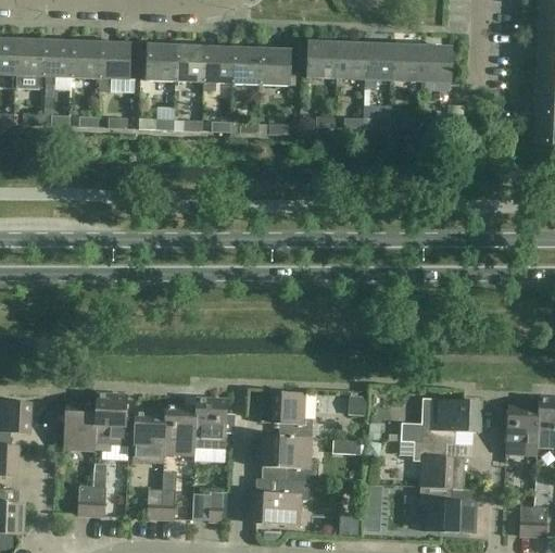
[(554,0),(540,0),(539,28),(554,28),(554,0)]
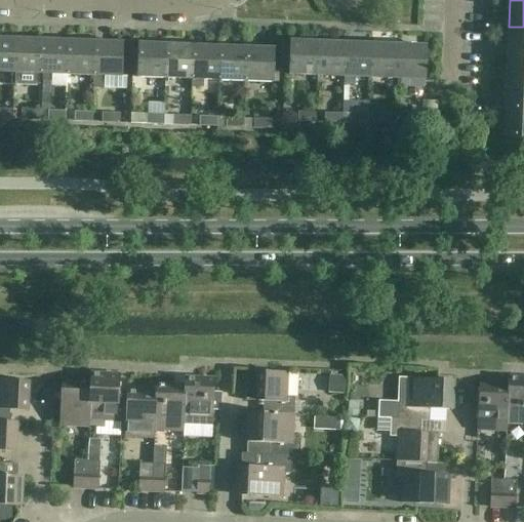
[(523,27),(509,27),(508,53),(523,53),(523,27)]
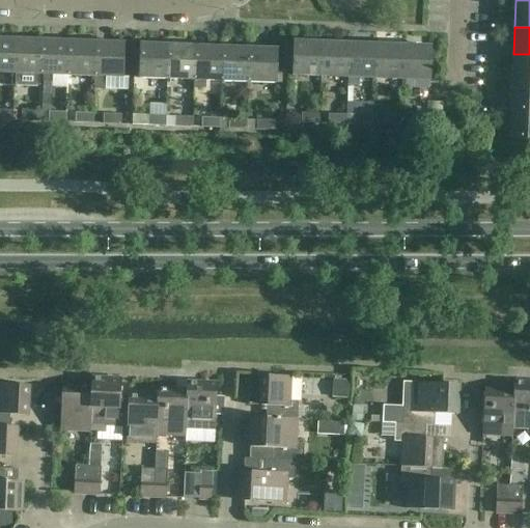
[(0,71),(15,72),(16,36),(0,35),(0,71)]
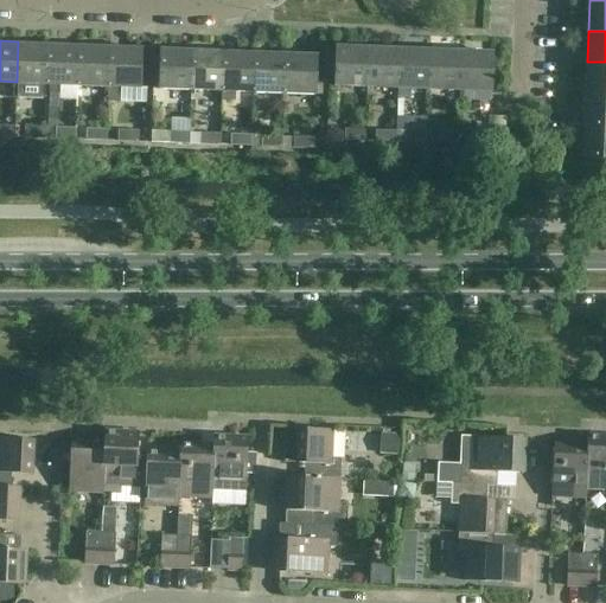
[(48,83),(49,43),(18,42),(17,82),(48,83)]
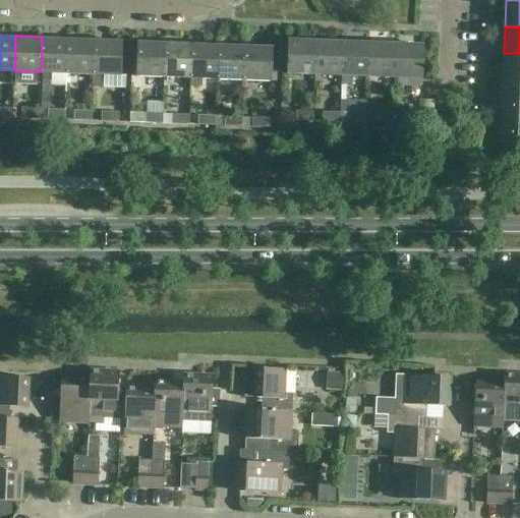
[(67,71),(68,38),(42,37),(41,71),(40,107),(51,107),(52,71),(67,71)]
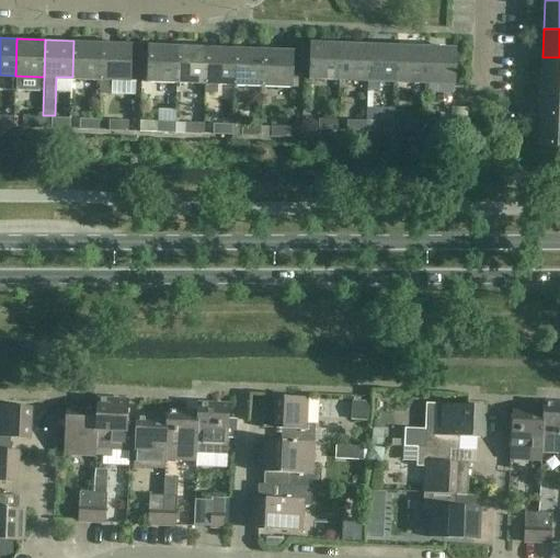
[(101,78),(102,42),(73,41),(72,77),(101,78)]
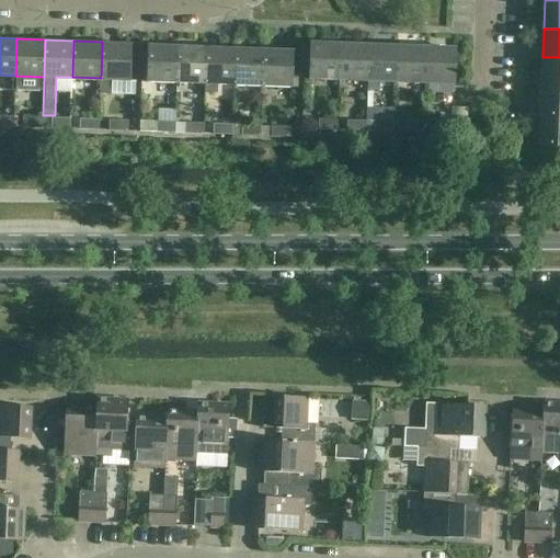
[(340,78),(341,42),(311,41),(310,77),(340,78)]
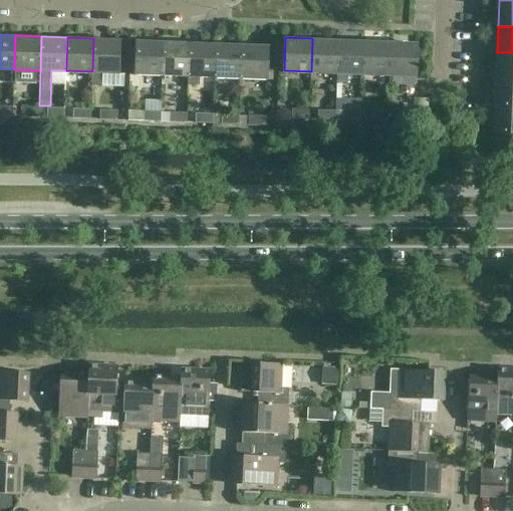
[(92,71),(91,83),(102,84),(102,72),(119,72),(120,39),(93,38),(92,71)]
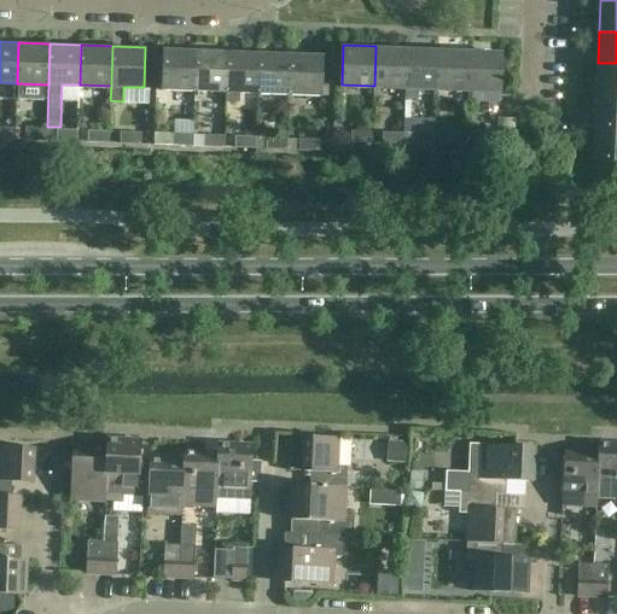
[(406,87),(407,47),(376,46),(374,86),(406,87)]
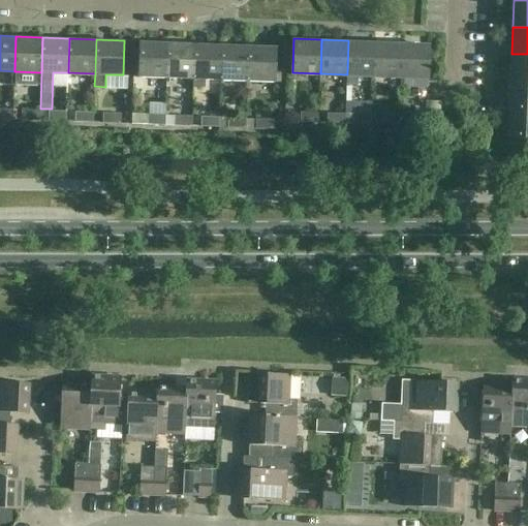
[(348,40),(347,74),(374,75),(375,41),(348,40)]
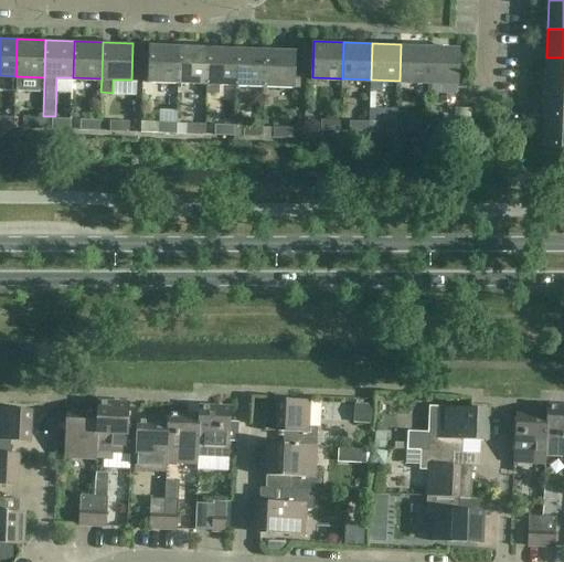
[(179,82),(180,44),(150,44),(149,81),(179,82)]
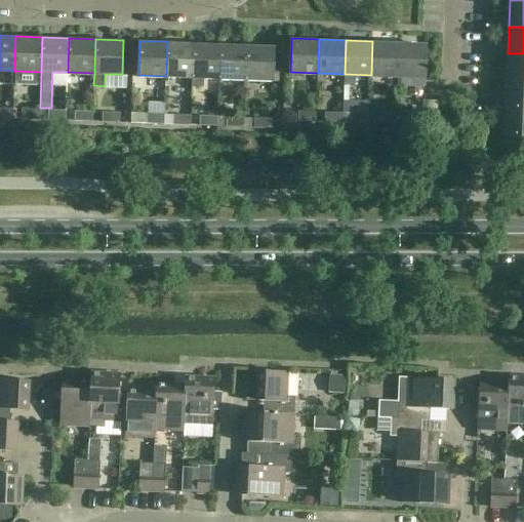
[(193,77),(194,42),(167,41),(166,76),(192,77),(193,77)]
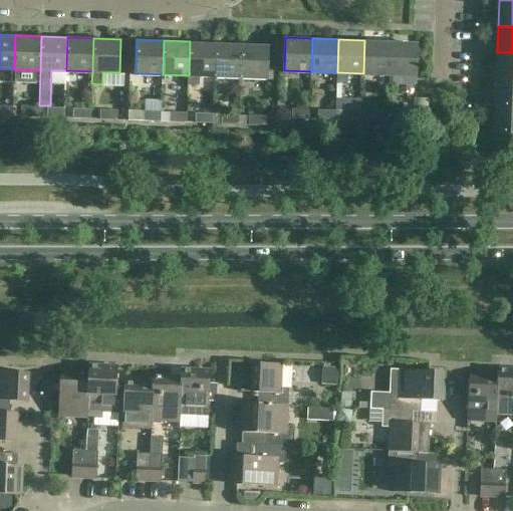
[(364,40),(363,73),(390,74),(392,41),(364,40)]
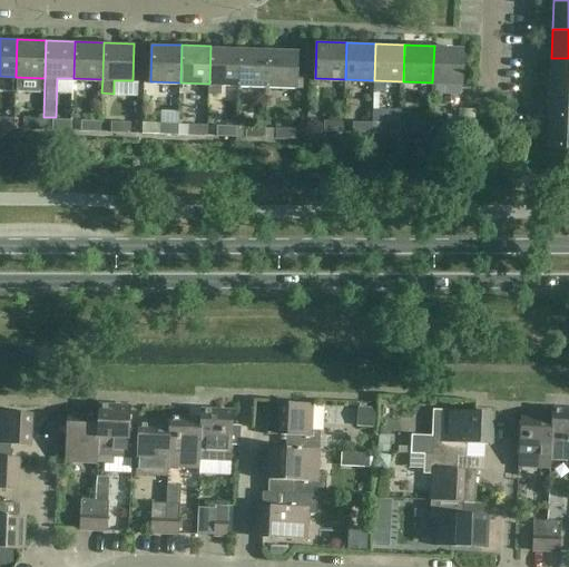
[(238,85),(239,47),(211,46),(209,84),(208,84),(208,90),(222,91),(222,84),(238,85)]
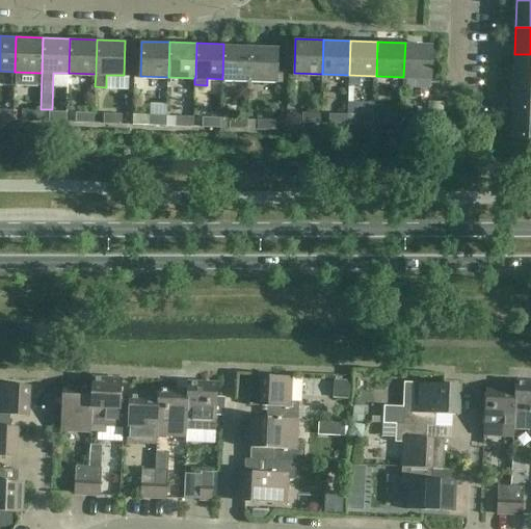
[(403,77),(431,78),(432,44),(405,43),(403,77)]
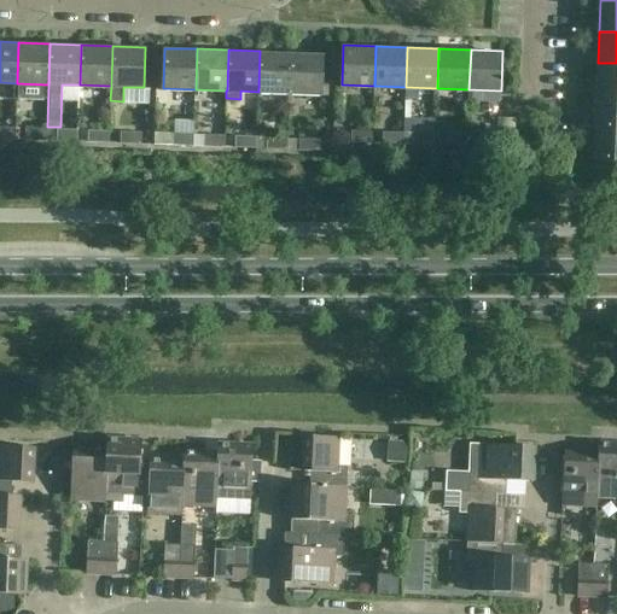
[(260,51),(258,92),(290,93),(292,52),(260,51)]
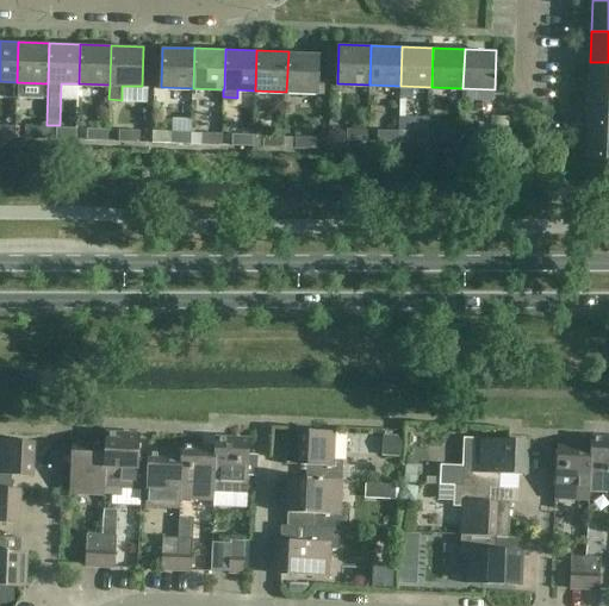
[(289,51),(286,92),(318,93),(319,52),(289,51)]
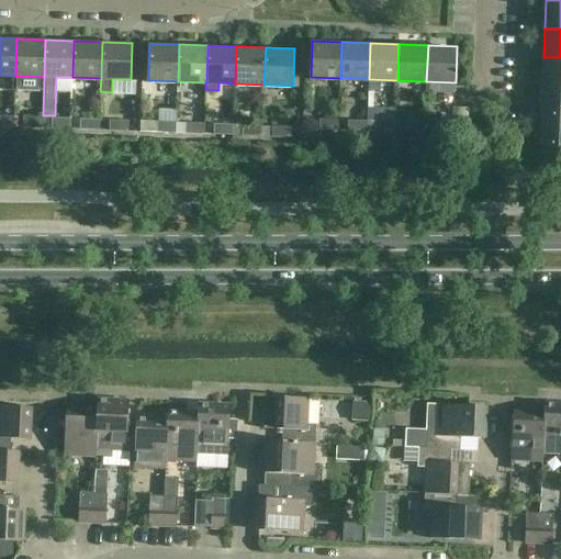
[(560,57),(543,57),(542,86),(560,86),(560,57)]
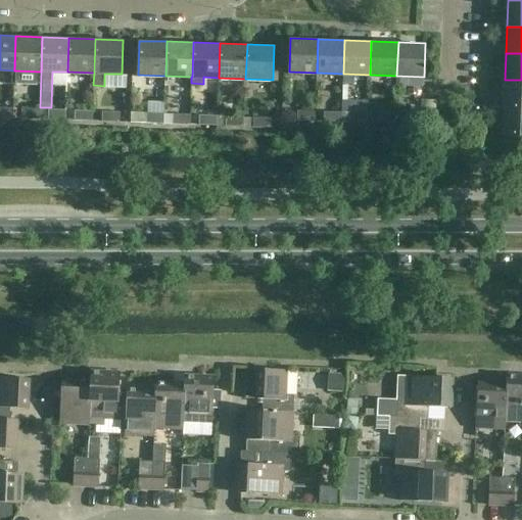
[(521,80),(505,80),(504,106),(521,106),(521,80)]
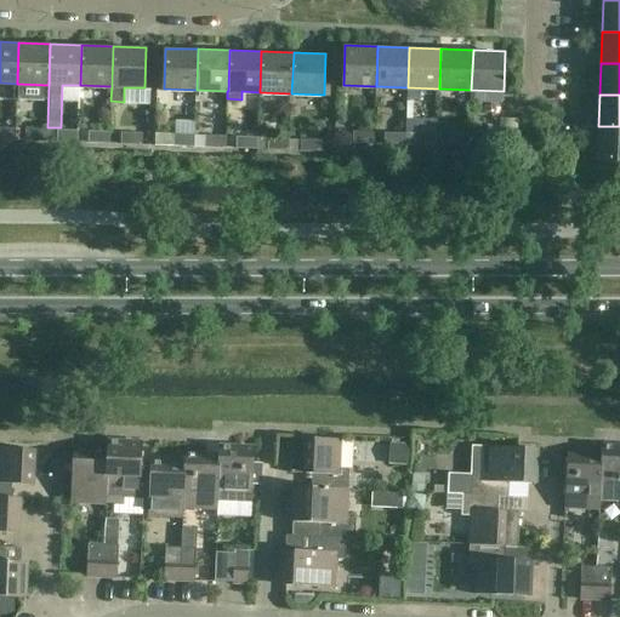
[(0,125),(0,136),(16,137),(16,126),(0,125)]
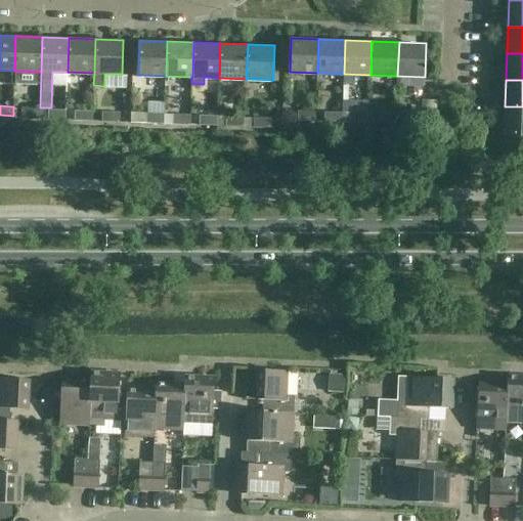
[(22,106),(22,117),(39,118),(39,107),(22,106)]
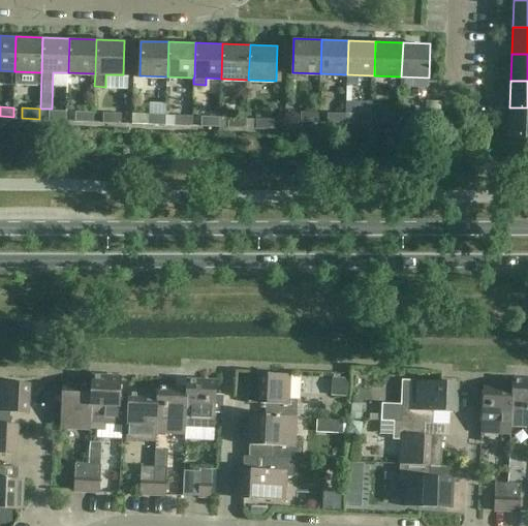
[(527,107),(509,107),(508,135),(527,135),(527,107)]
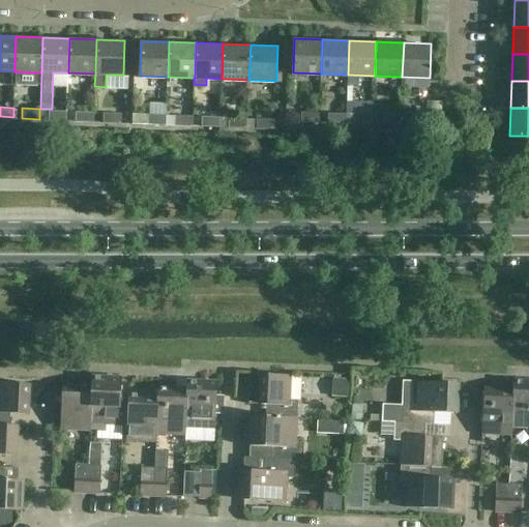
[(49,110),(49,119),(66,119),(66,110),(49,110)]
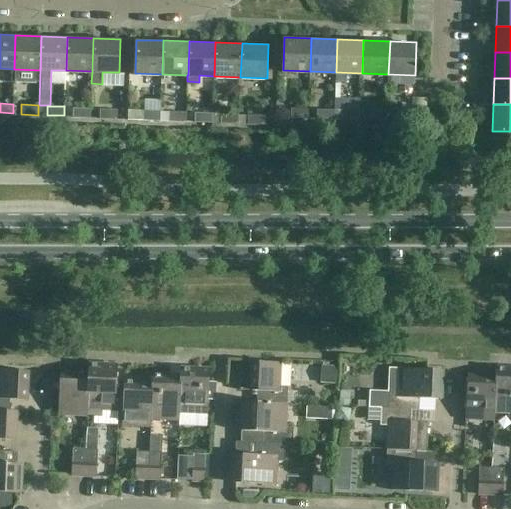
[(73,106),(73,116),(90,117),(91,107),(73,106)]
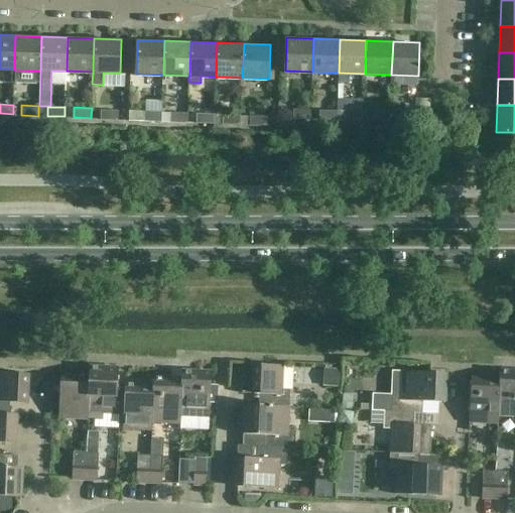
[(294,108),(294,117),(311,118),(311,109),(294,108)]
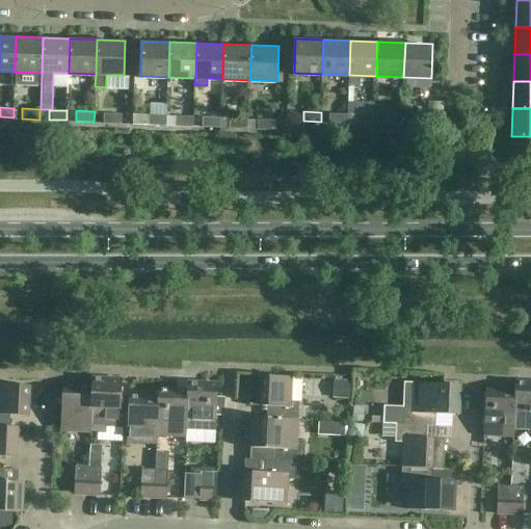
[(329,111),(329,122),(348,123),(348,112),(329,111)]
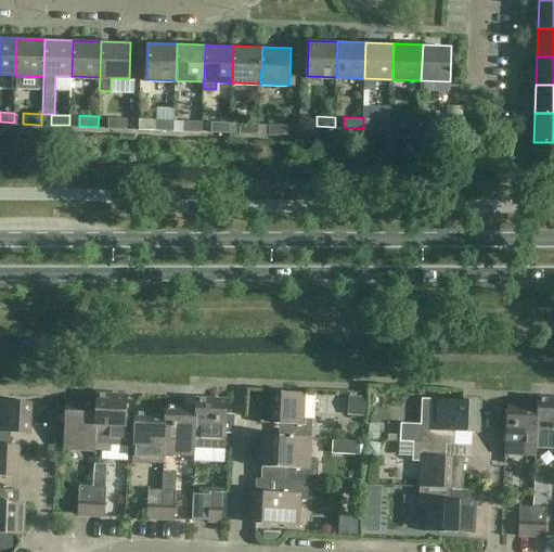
[(108,117),(108,127),(127,128),(128,117),(108,117)]
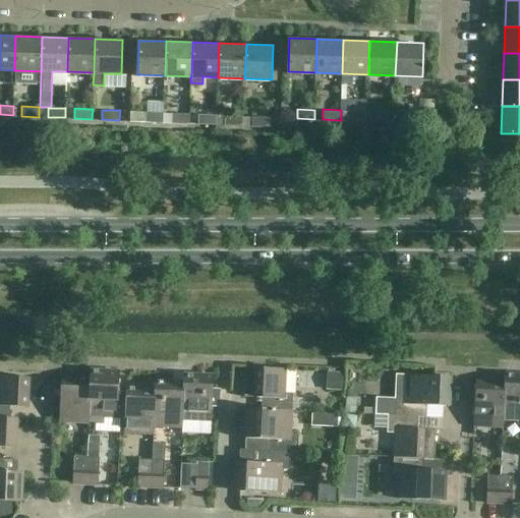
[(146,111),(146,120),(163,121),(163,111),(146,111)]
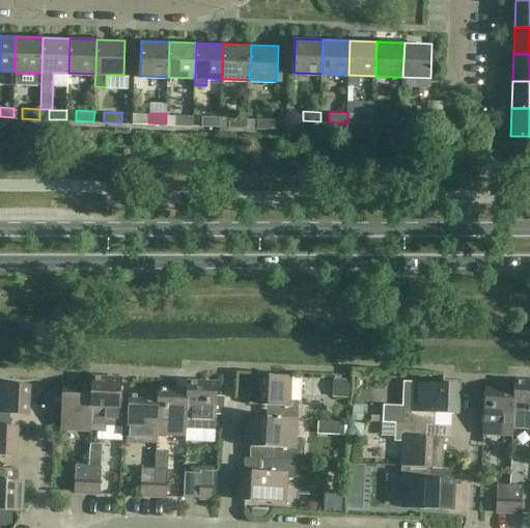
[(356,113),(356,122),(373,123),(374,113),(356,113)]
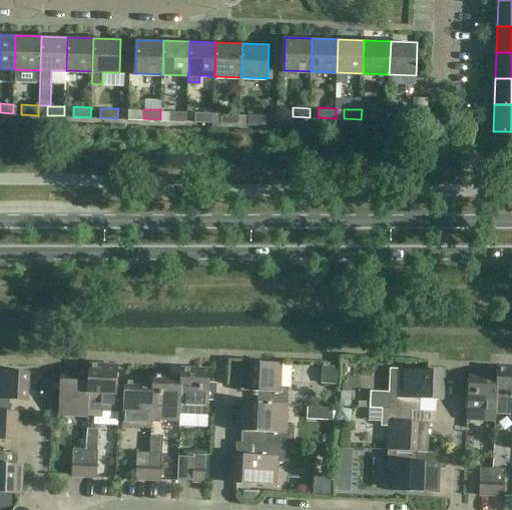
[(370,109),(370,118),(388,119),(388,110),(370,109)]
